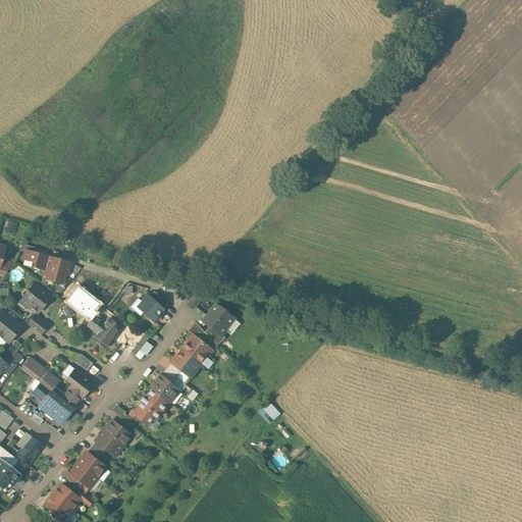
[(9,221),(7,232),(15,233),(17,222),(9,221)]
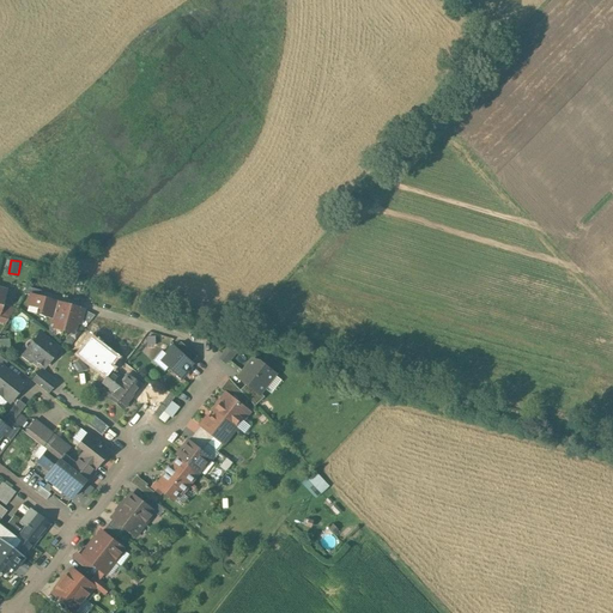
[(42,292),(28,287),(24,295),(30,296),(31,296),(41,298),(42,292)]
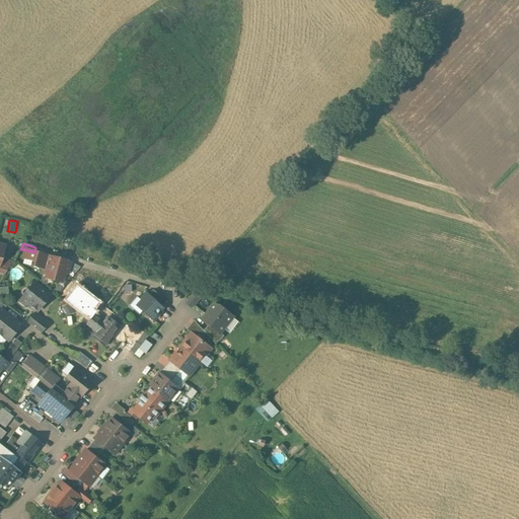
[(34,252),(26,250),(25,250),(23,260),(32,262),(34,265),(33,267),(44,270),(48,256),(34,252)]
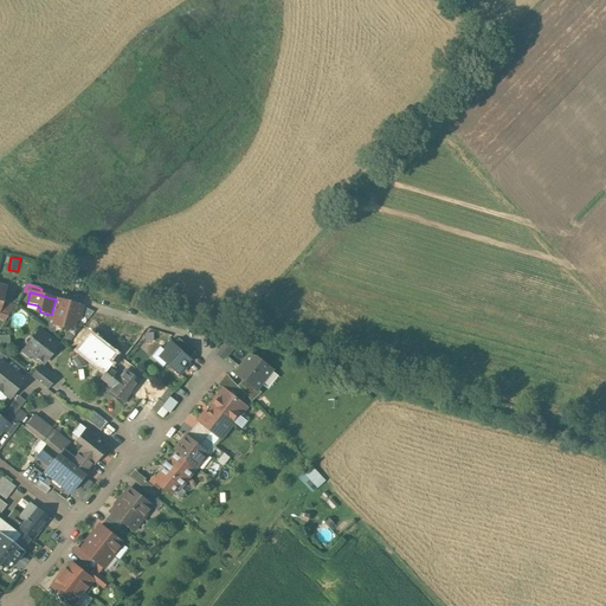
[(51,315),(50,321),(53,322),(57,326),(62,328),(69,303),(56,300),(51,315)]
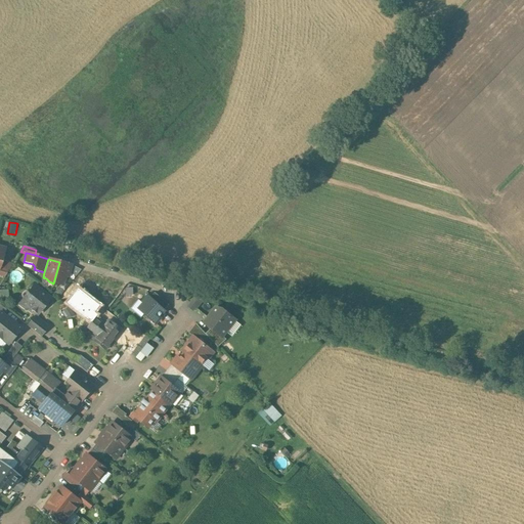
[(71,265),(59,262),(53,284),(58,285),(63,281),(66,276),(68,277),(71,265)]
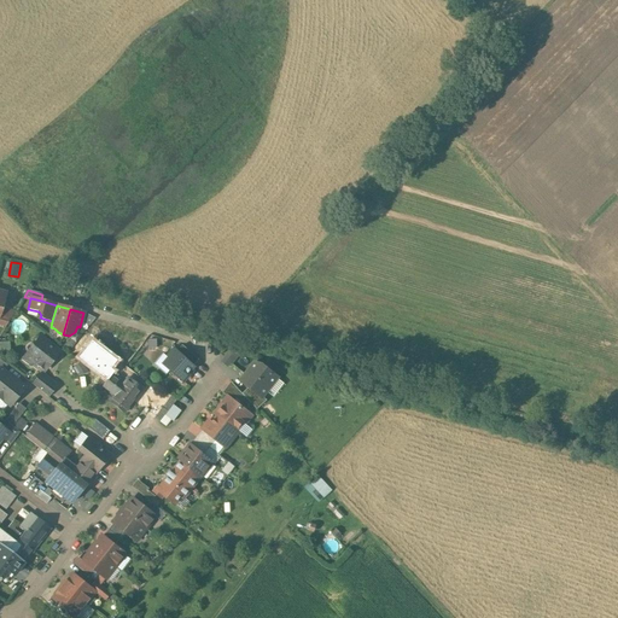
[(59,353),(40,337),(28,354),(36,361),(34,363),(45,371),(59,353)]
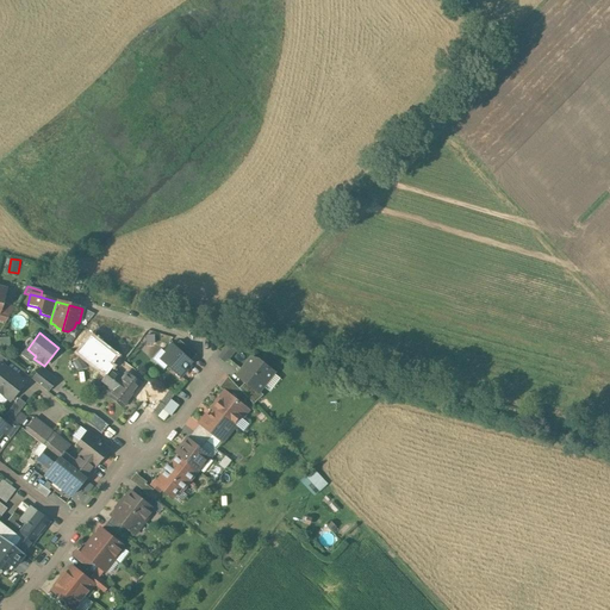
[(0,336),(0,347),(10,348),(10,337),(0,336)]
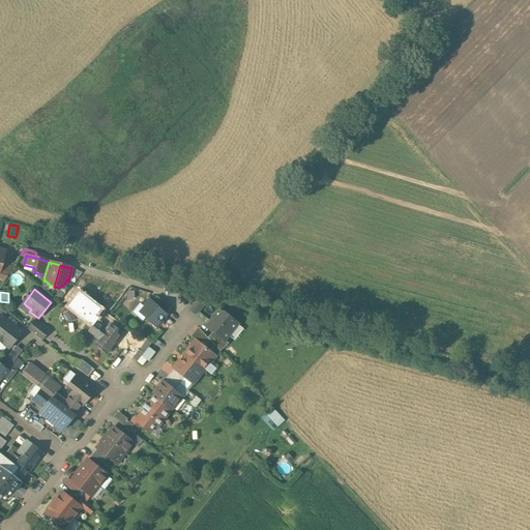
[(171,308),(157,296),(152,301),(167,314),(171,308)]
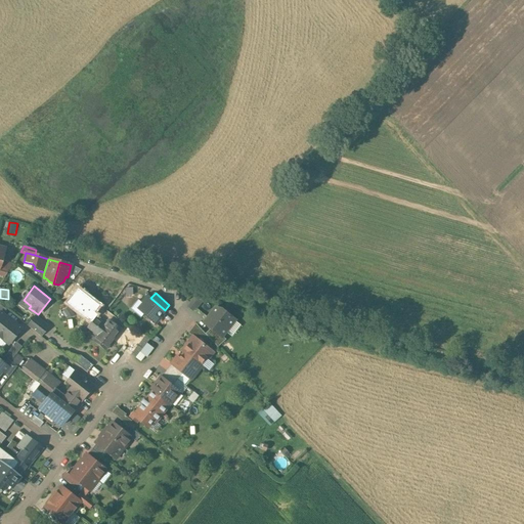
[(86,306),(73,296),(67,304),(80,314),(86,306)]
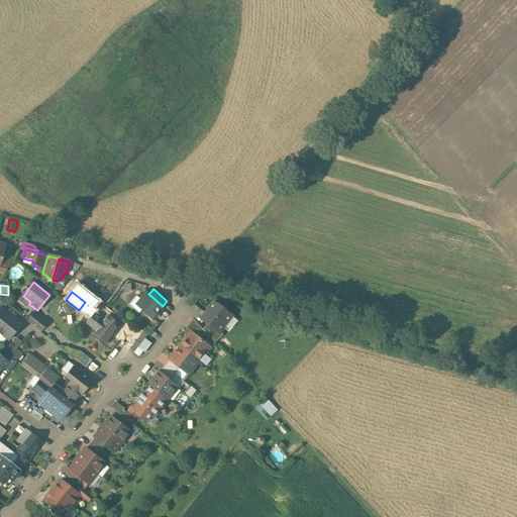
[(148,294),(146,292),(139,301),(140,301),(142,309),(141,309),(153,319),(160,313),(159,312),(164,306),(163,306),(148,294)]
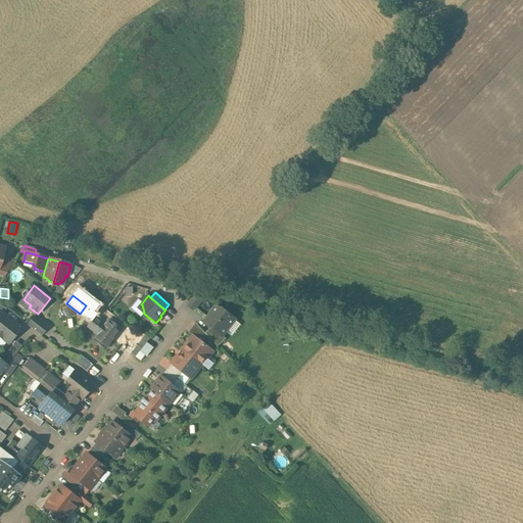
[(97,315),(86,305),(80,314),(91,322),(95,317),(95,318),(97,315)]
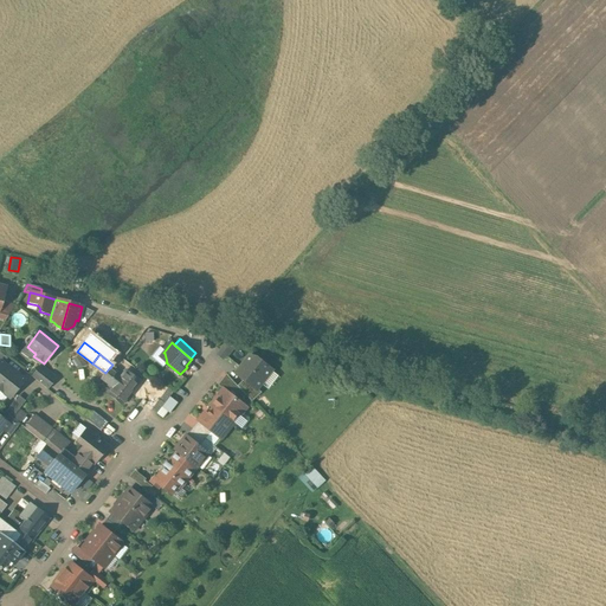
[(245,380),(257,389),(257,388),(272,371),(258,359),(250,356),(237,373),(245,380)]
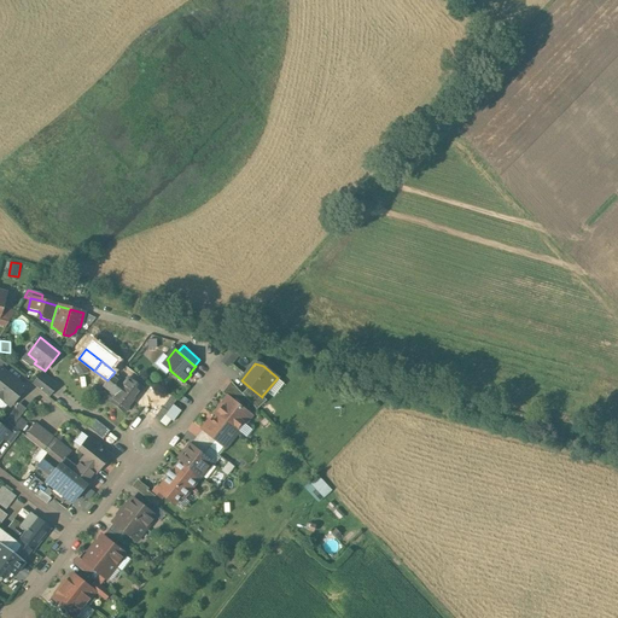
[(0,368),(0,394),(12,378),(0,368)]
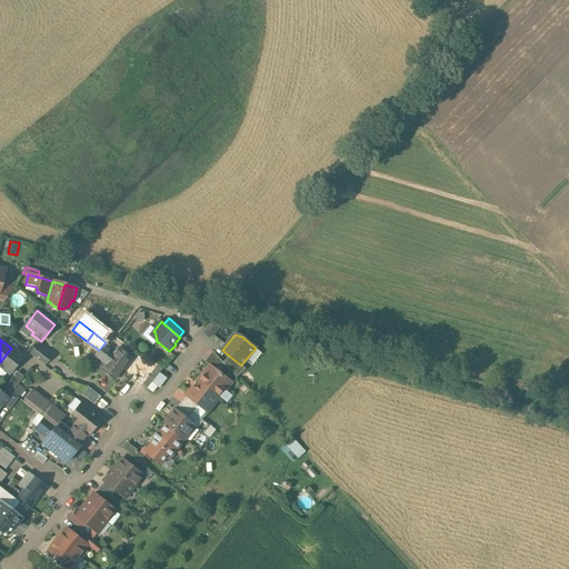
[(51,356),(38,345),(30,355),(45,366),(51,356)]
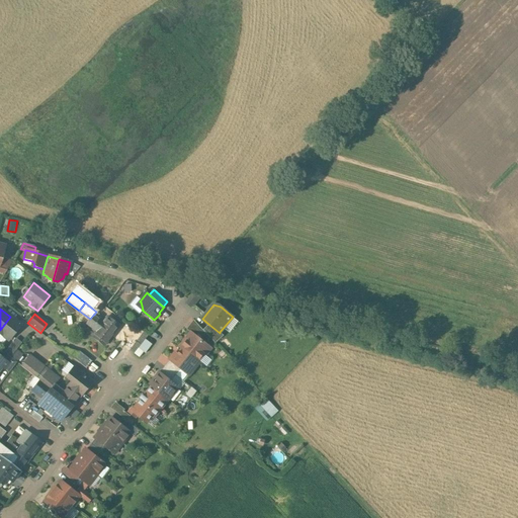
[(94,315),(94,314),(90,319),(99,327),(103,322),(94,315)]
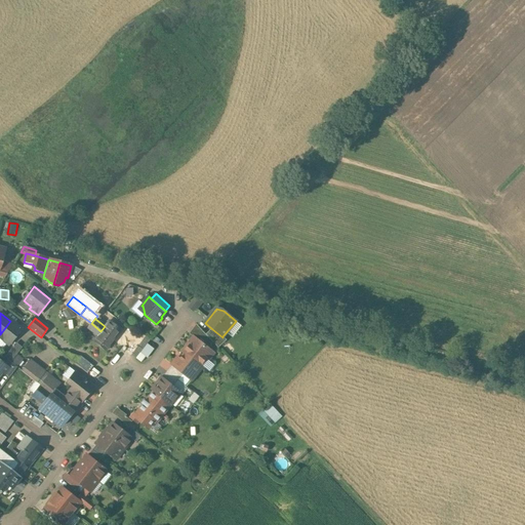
[(10,321),(0,334),(0,338),(8,346),(21,329),(10,321)]
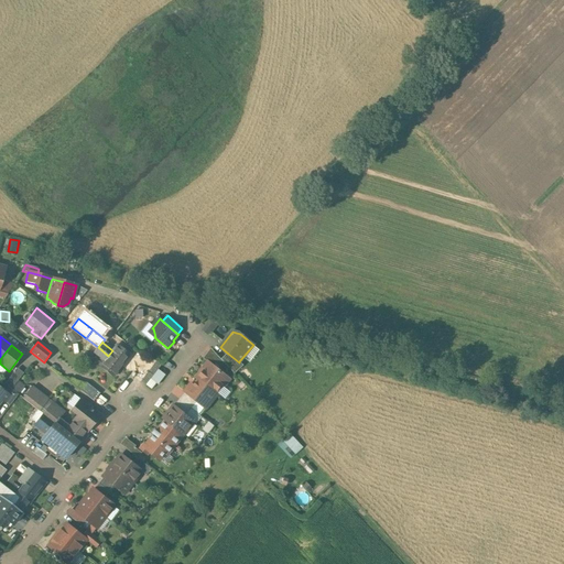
[(130,356),(117,345),(112,350),(108,356),(121,366),(130,356)]
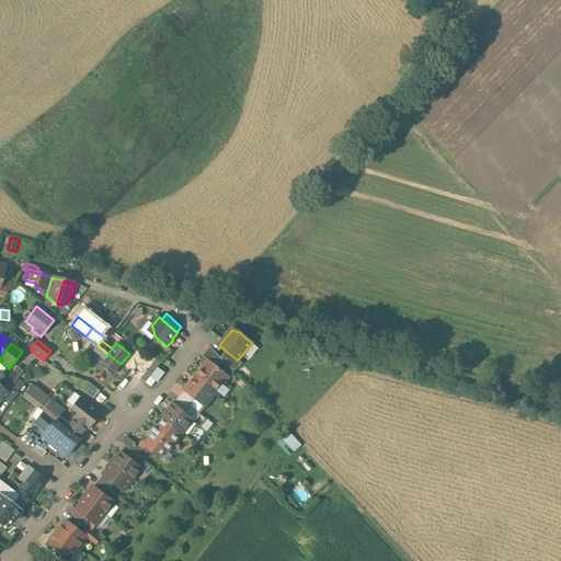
[(107,354),(98,345),(93,351),(103,359),(107,354)]
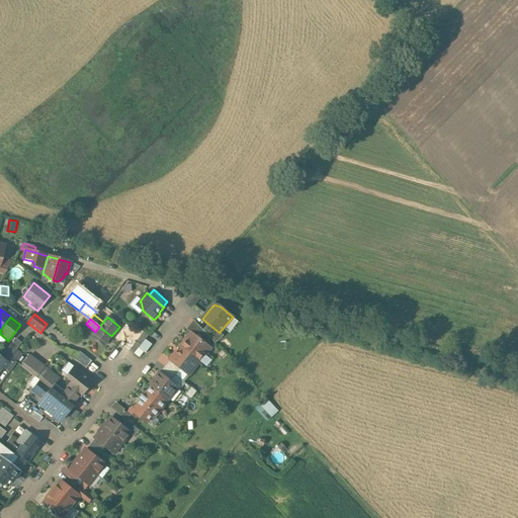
[(204,334),(193,322),(187,330),(192,334),(199,340),(204,334)]
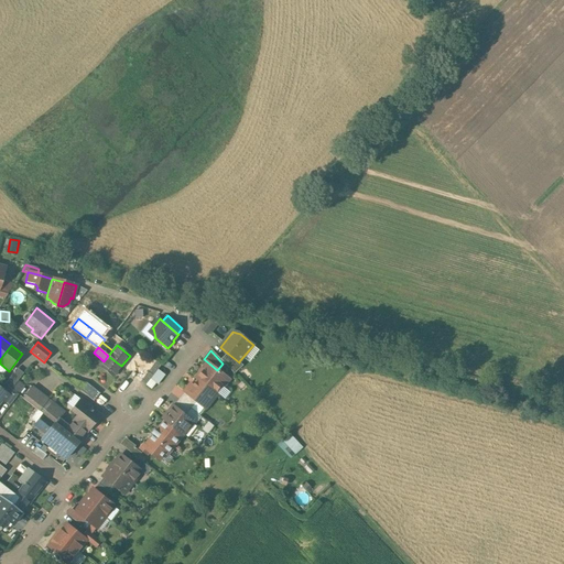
[(239,362),(228,354),(221,359),(235,373),(243,366),(239,361),(239,362)]
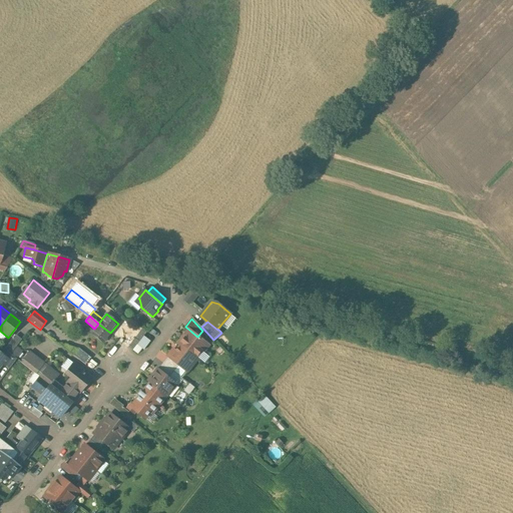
[(110,333),(98,324),(94,329),(91,334),(103,343),(110,334),(110,333)]
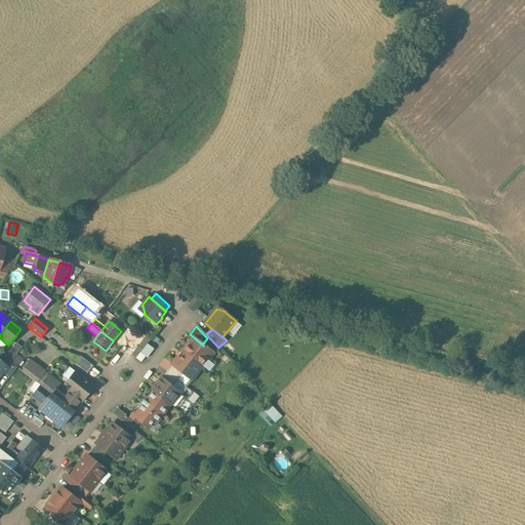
[(147,336),(132,355),(136,359),(151,339),(147,336)]
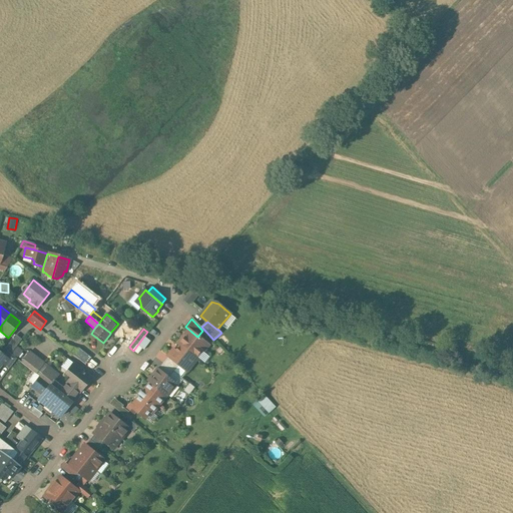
[(190,331),(185,338),(183,338),(179,344),(181,346),(183,347),(196,358),(197,357),(198,358),(209,345),(203,341),(197,337),(190,331)]
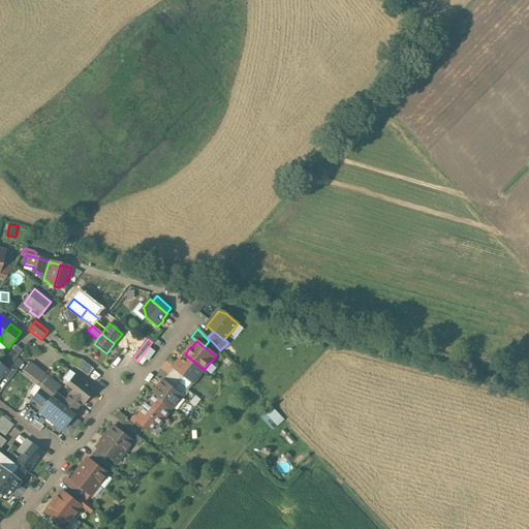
[(209,341),(204,347),(210,351),(213,346),(209,341)]
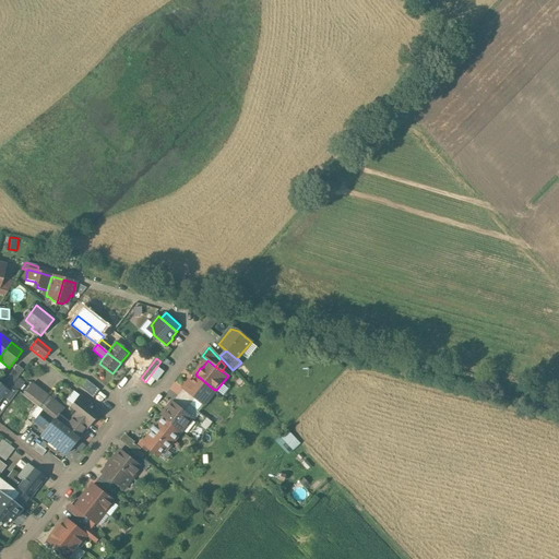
[(16,365),(8,380),(22,389),(26,381),(20,377),(24,369),(16,365)]
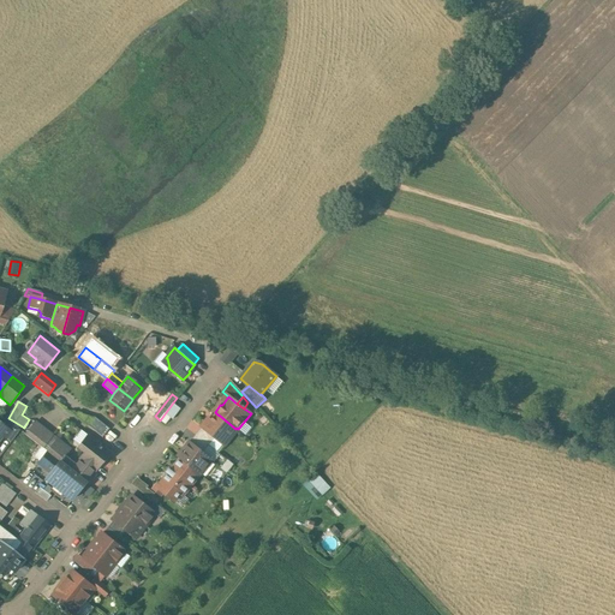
[(70,415),(54,401),(46,412),(61,424),(70,415)]
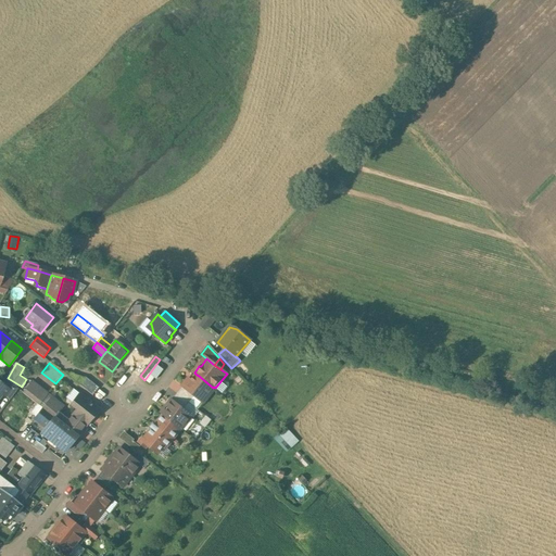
[(197,375),(192,380),(189,378),(182,387),(194,396),(197,397),(200,394),(206,399),(215,388),(214,387),(213,388),(199,376),(197,375)]
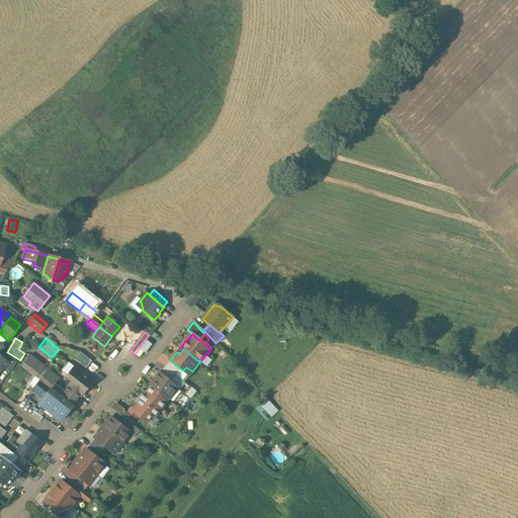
[(92,361),(80,352),(74,359),(86,368),(92,361)]
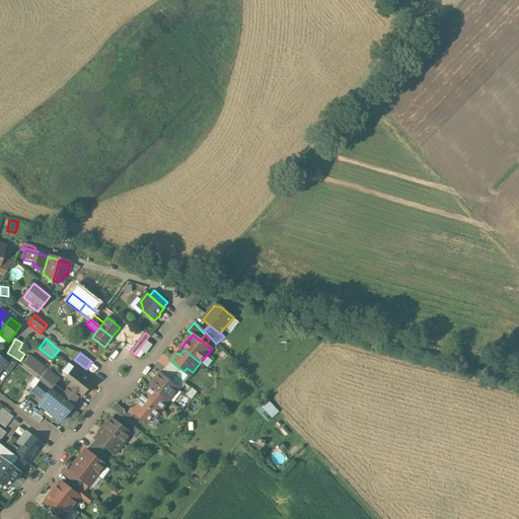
[(16,363),(7,356),(3,361),(8,364),(4,369),(9,373),(16,363)]
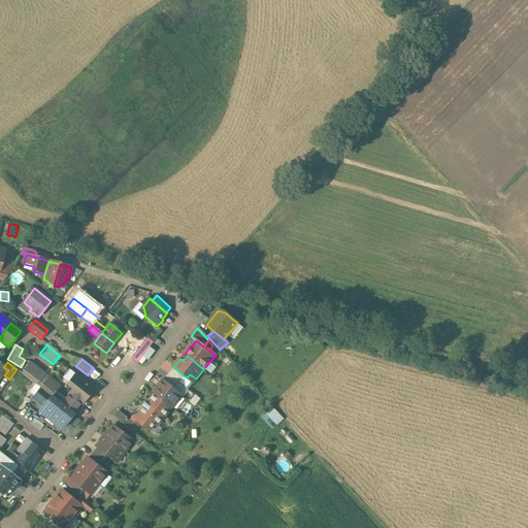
[(44,374),(30,363),(22,373),(35,384),(36,385),(43,375),(44,374)]
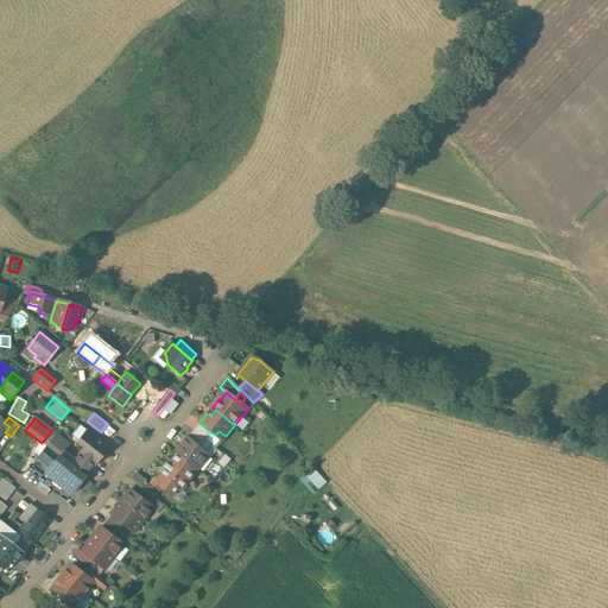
[(213,434),(200,423),(194,431),(207,441),(213,434)]
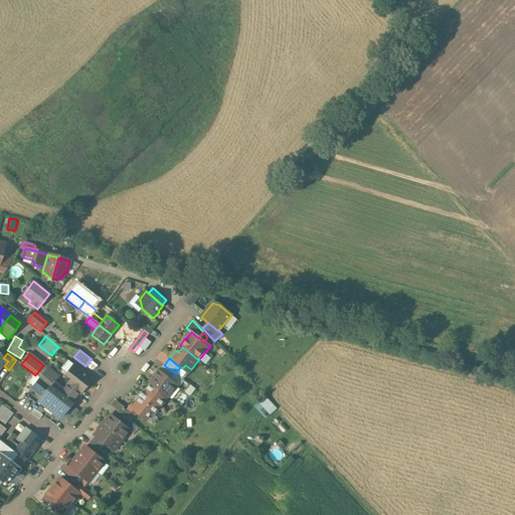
[(175,373),(164,365),(159,371),(170,380),(175,373)]
